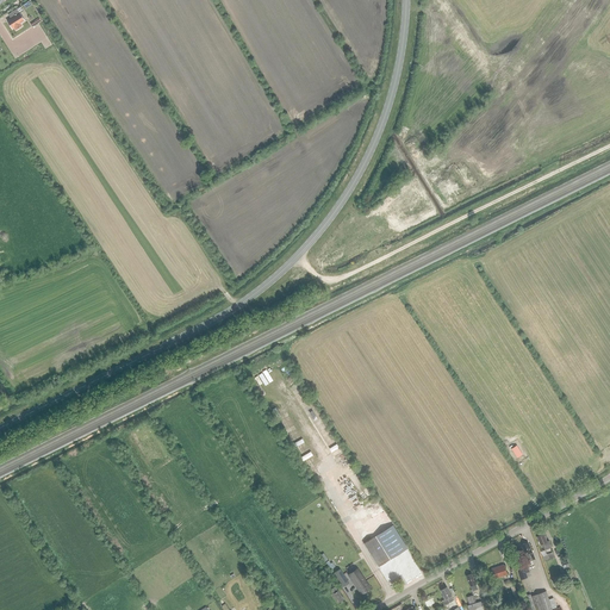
[(11,19),(7,22),(12,29),(14,27),(16,30),(22,26),(20,24),(25,22),(20,13),(24,11),(20,7),(12,12),(16,16),(11,19)]
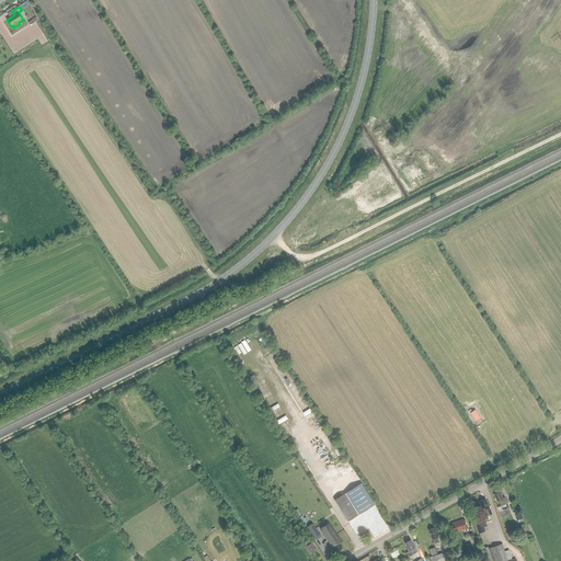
[(95,162),(100,169),(111,162),(105,155),(96,160),(93,156),(94,155),(90,158),(93,163),(95,162)]
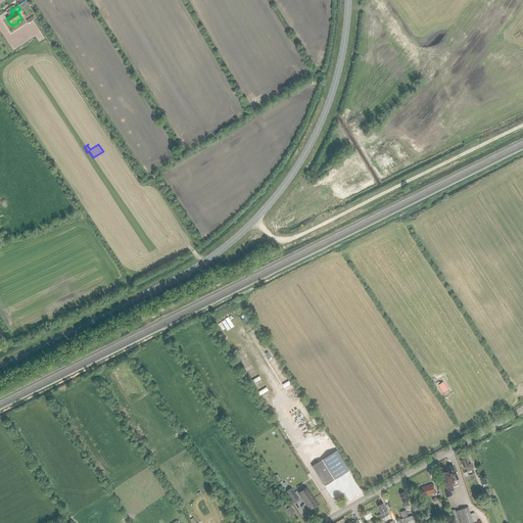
[(107,157),(97,164),(102,171),(104,170),(106,173),(111,170),(109,165),(111,164),(107,157)]
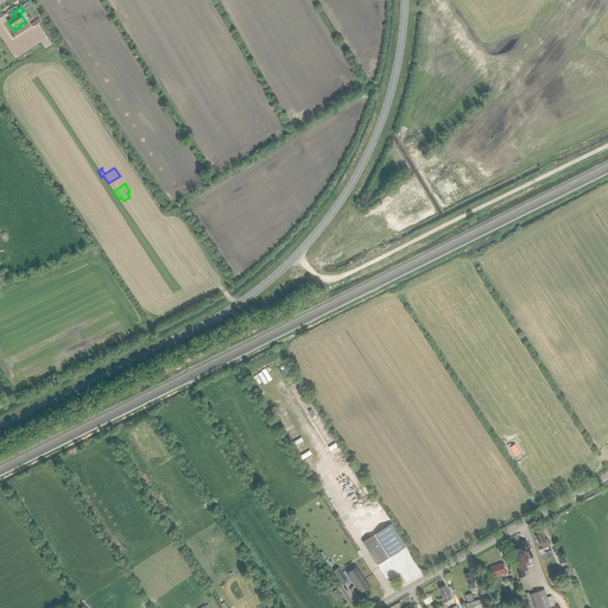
[(97,208),(95,203),(93,198),(87,202),(93,211),(97,208)]
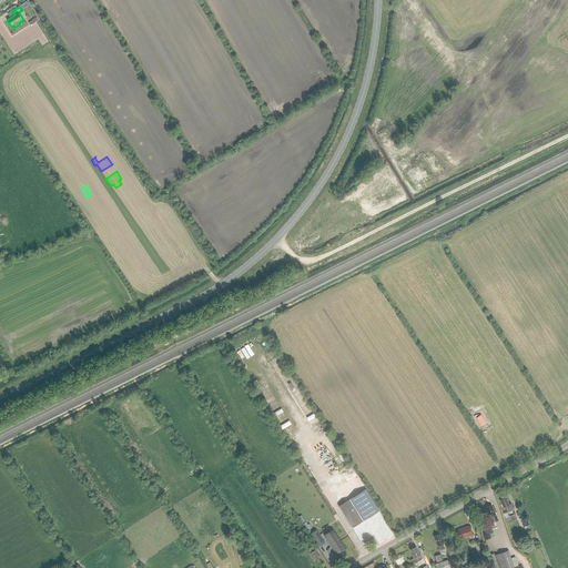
[(119,208),(132,199),(128,191),(121,195),(119,192),(113,195),(115,199),(113,200),(119,208)]
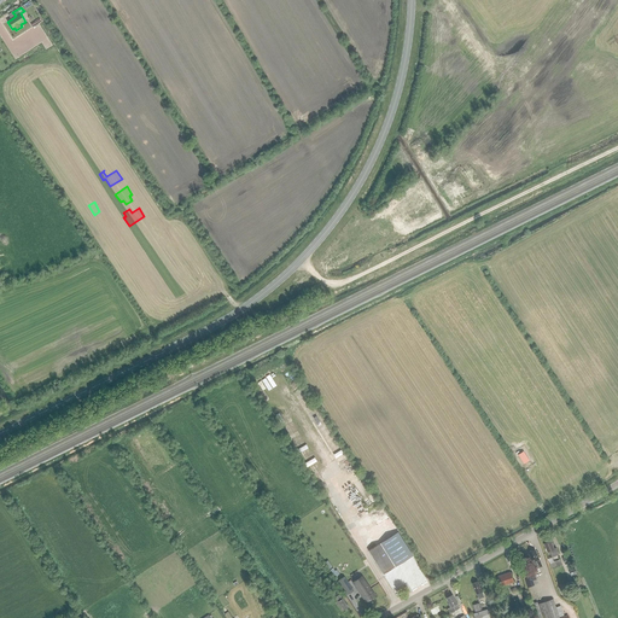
[(524,465),(529,461),(523,452),(518,455),(524,465)]
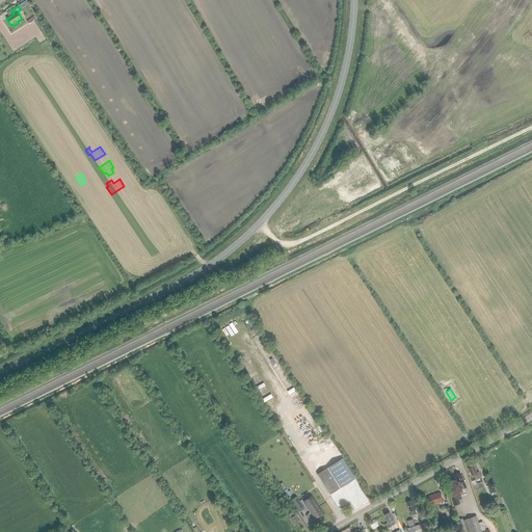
[(342,458),(326,468),(328,471),(339,488),(340,488),(355,478),(342,458)]
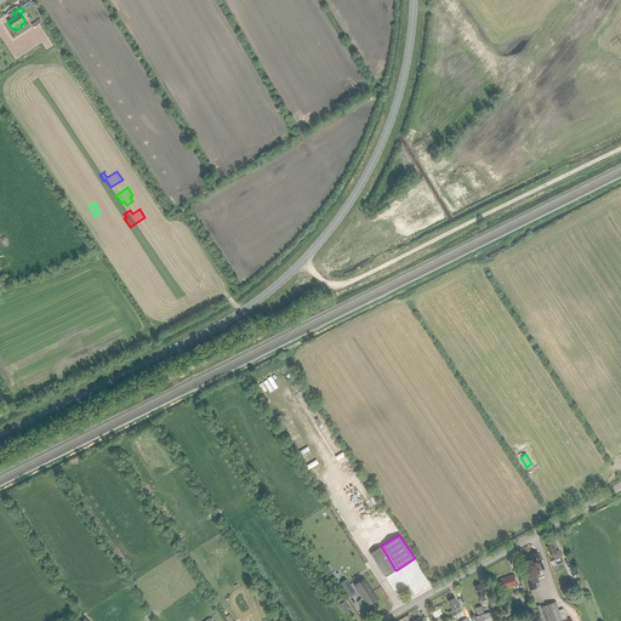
[(562,558),(559,551),(557,552),(553,545),(546,547),(550,556),(552,554),(554,560),(562,558)]
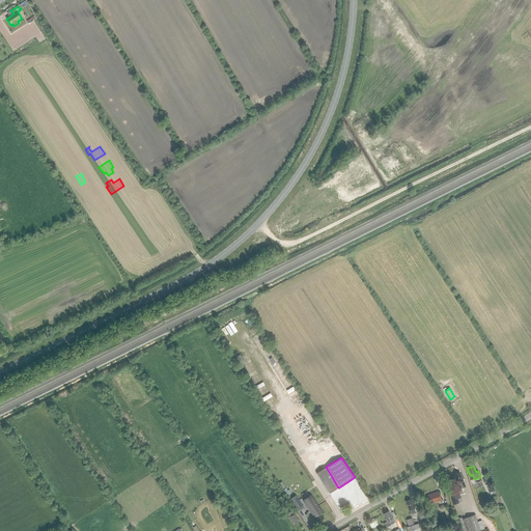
[(326,467),(316,473),(329,494),(339,487),(338,487),(328,470),(326,467)]
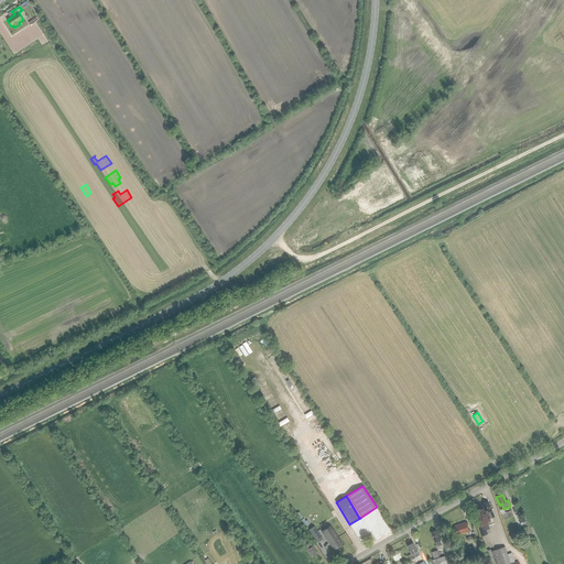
[(491,510),(488,502),(486,503),(485,503),(484,503),(483,505),(484,509),(481,510),(486,521),(487,521),(488,524),(494,522),(491,519),(495,518),(491,510)]
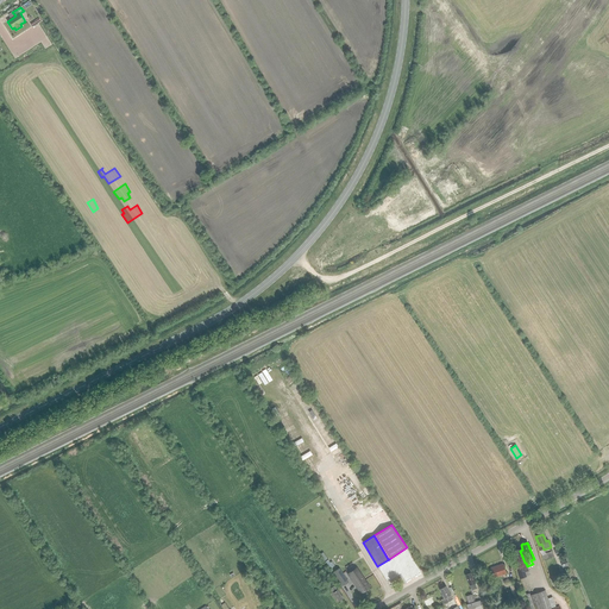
[(506,575),(503,566),(490,570),(494,578),(506,575)]
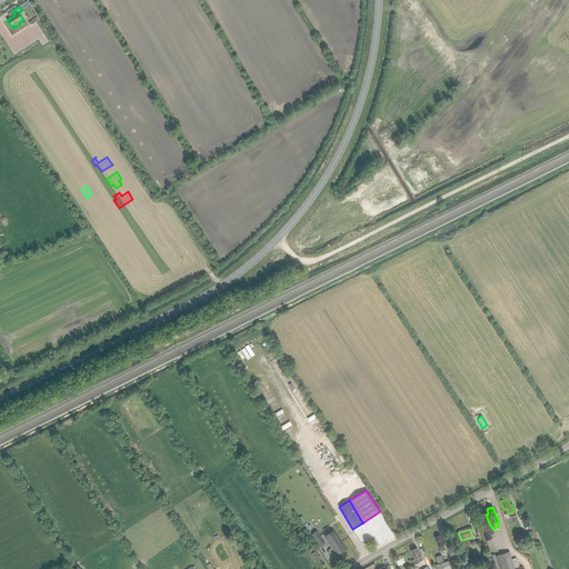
[(491,529),(482,531),(486,541),(490,539),(489,536),(489,533),(492,532),(491,529)]
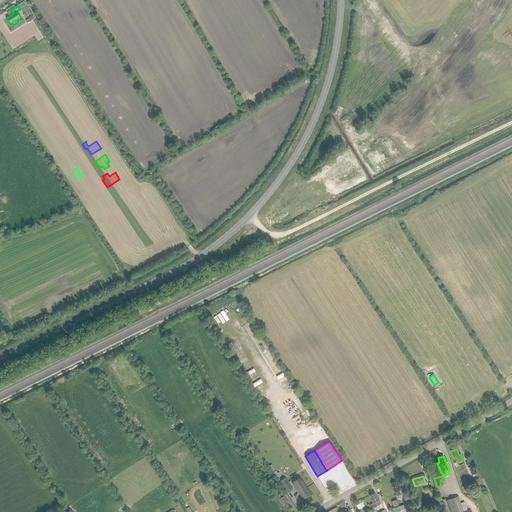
[(285,478),(280,481),(288,493),(293,489),(285,478)]
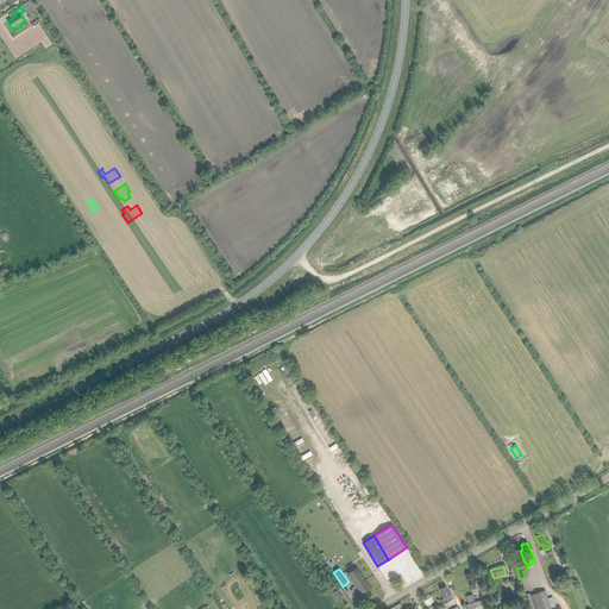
[(358,571),(350,576),(362,592),(369,588),(365,582),(363,578),(358,571)]
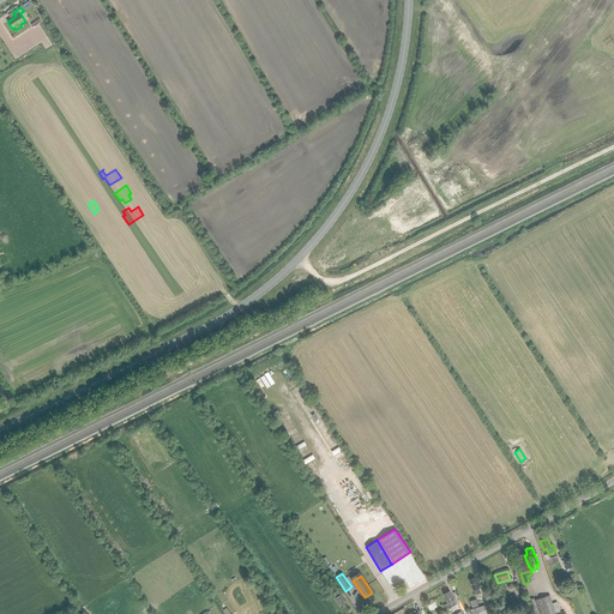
[(481,594),(476,583),(475,578),(470,579),(471,585),(475,596),(481,594)]
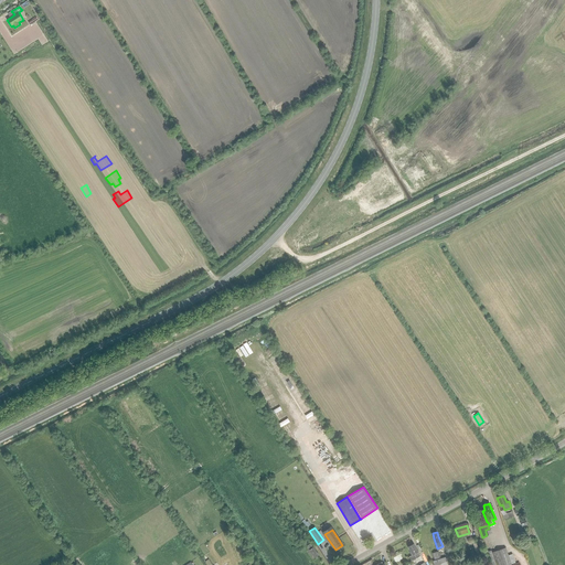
[(477,542),(475,536),(468,539),(470,544),(472,543),(476,554),(471,556),(472,561),(480,557),(476,542),(477,542)]
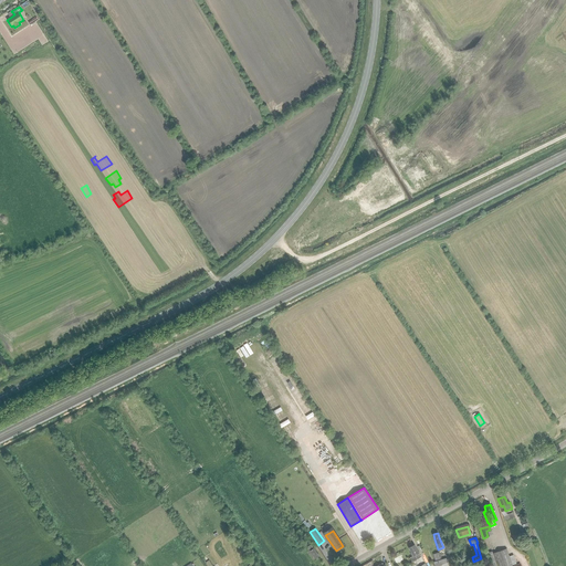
[(313,547),(311,545),(305,548),(312,557),(313,557),(315,559),(318,556),(313,547)]
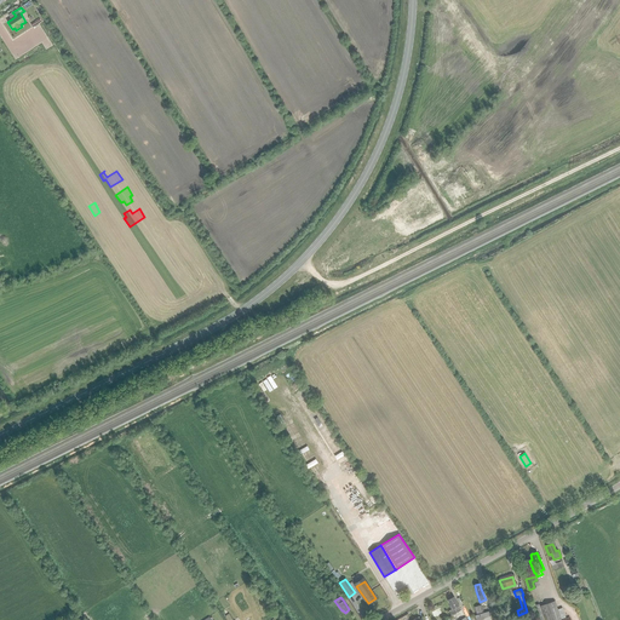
[(461,610),(454,597),(448,601),(451,606),(449,606),(452,609),(449,610),(453,615),(461,610)]
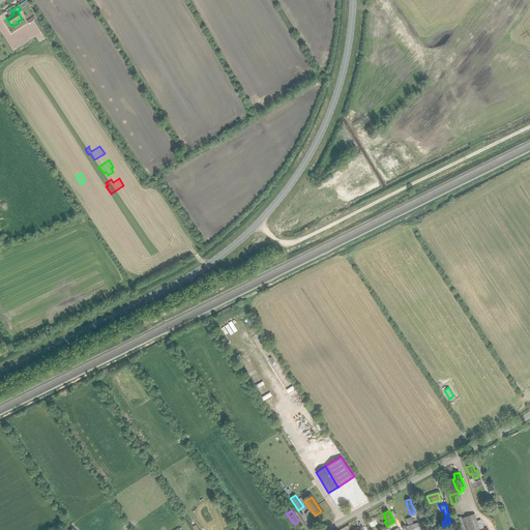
[(479,529),(474,513),(462,518),(461,517),(458,518),(462,529),(479,529)]
